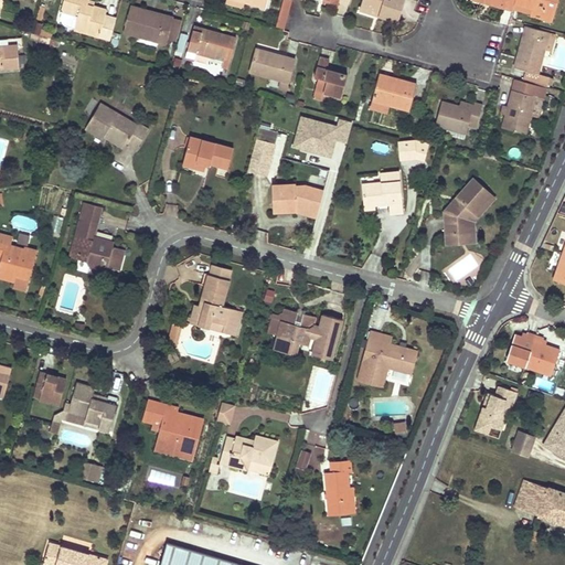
[(78,16),(74,30),(110,40),(116,19),(106,16),(107,10),(100,8),(93,7),(87,4),(88,0),(63,0),(61,11),(78,16)]
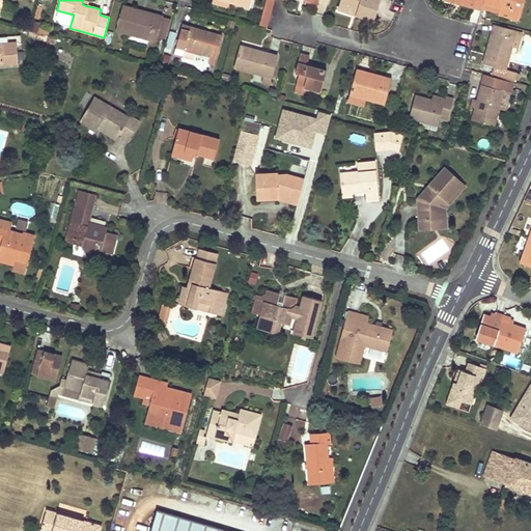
[(229,1),(223,0),(213,0),(212,4),(227,8),(229,1)]
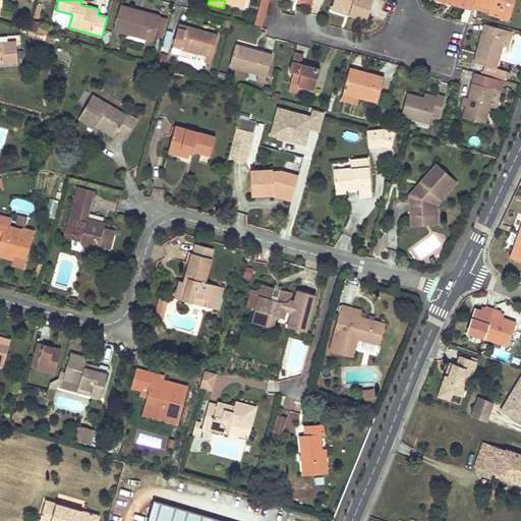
[(271,1),(266,0),(261,0),(255,23),(265,26),(271,1)]
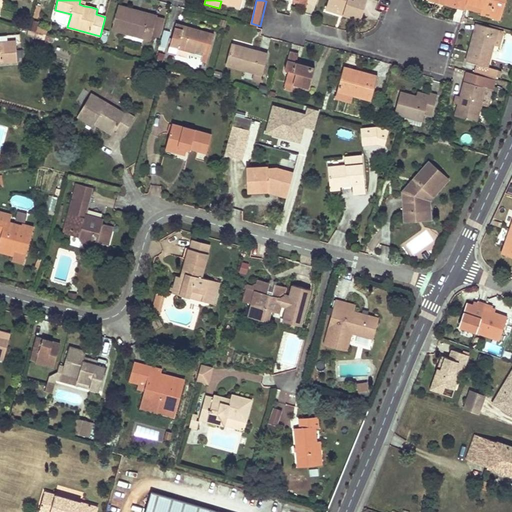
[(342,14),(360,20),(364,8),(366,0),(328,0),(326,6),(344,12),(342,14)]
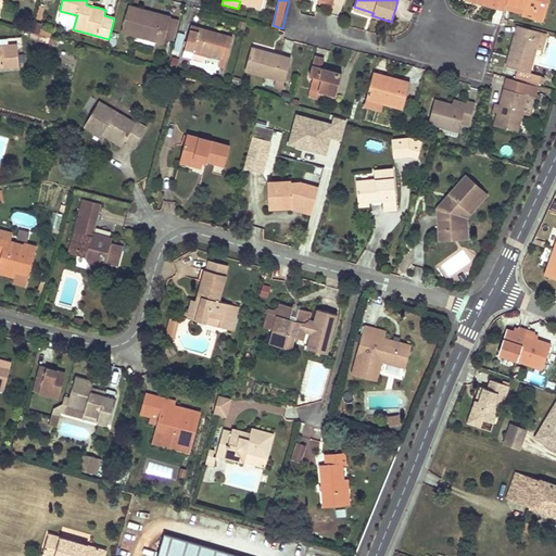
[(469,0),(472,1),(479,3),(479,0),(489,0),(494,2),(493,7),(504,10),(506,2),(506,0),(469,0)]
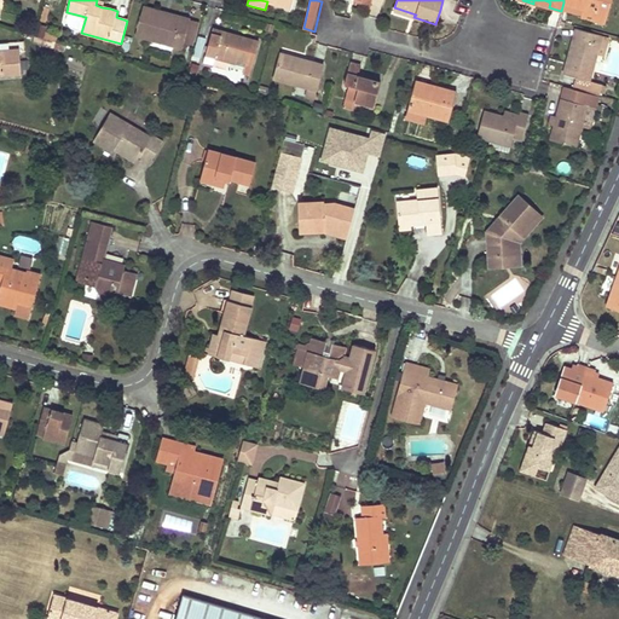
[(583,11),(606,17),(611,0),(563,0),(563,3),(584,9),(583,11)]
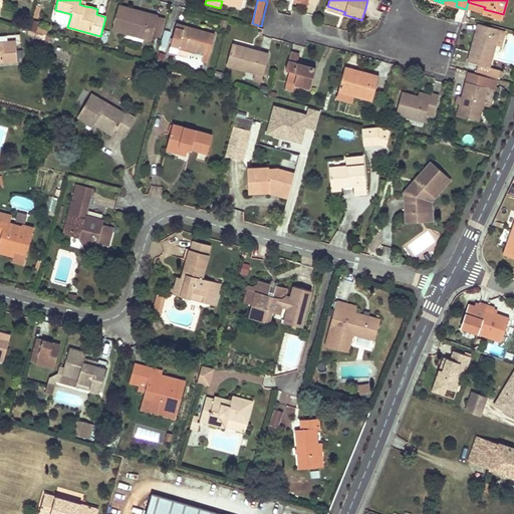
[(485,7),(468,2),(466,9),(483,13),(482,15),(501,20),(503,14),(484,9),(485,7)]
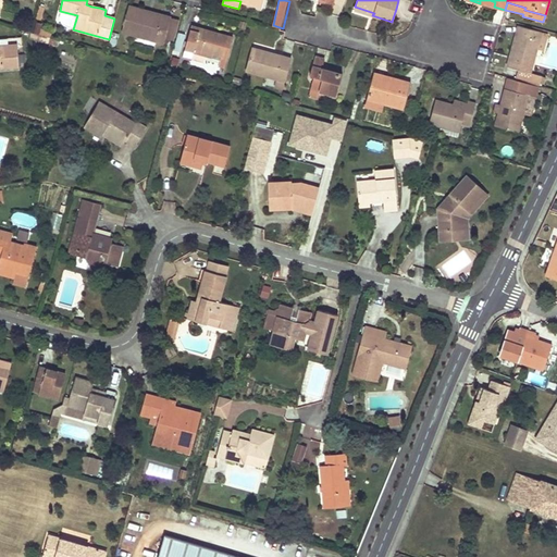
[(128,7),(122,33),(163,44),(164,39),(174,41),(180,20),(169,17),(161,15),(160,20),(140,14),(141,10),(128,7)]
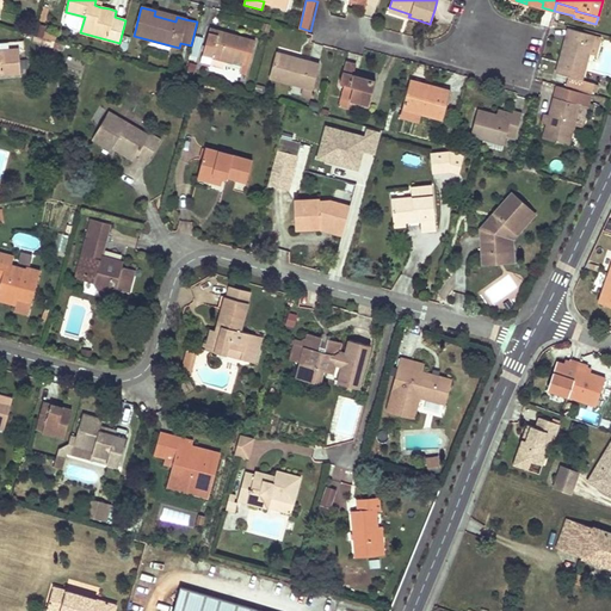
[(177,17),(155,11),(154,16),(176,22),(177,17)]
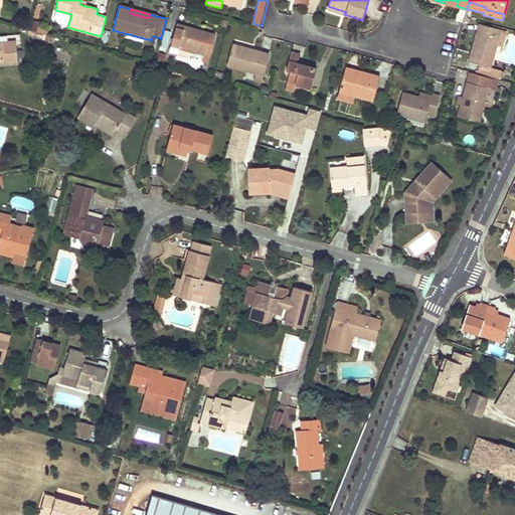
[(473,47),(470,61),(480,64),(490,66),(496,45),(500,30),(500,29),(480,23),(473,47)]
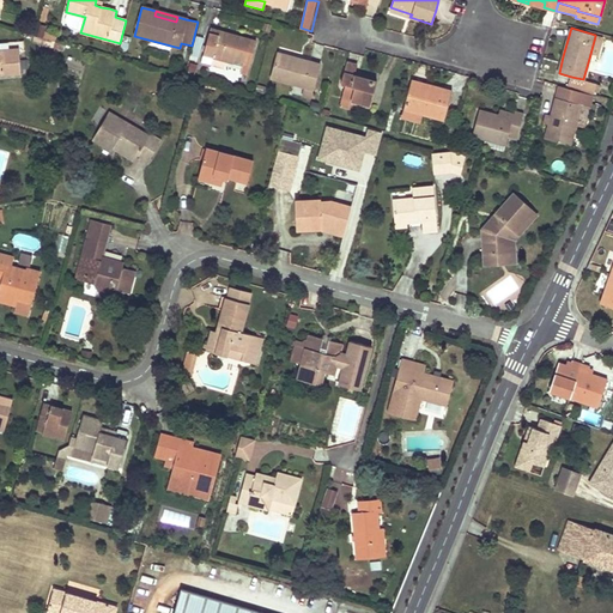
[(241,72),(247,74),(256,41),(236,36),(220,31),(219,36),(210,32),(201,61),(211,64),(213,58),(213,54),(235,60),(243,62),(241,72)]
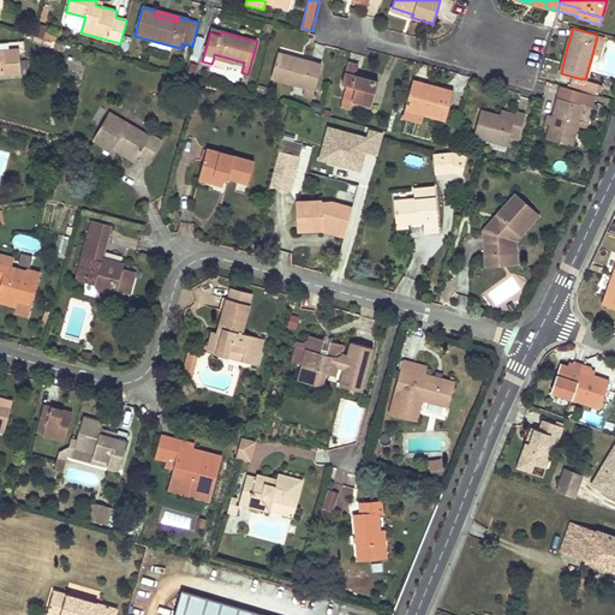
[(597,36),(592,54),(601,57),(605,39),(597,36)]
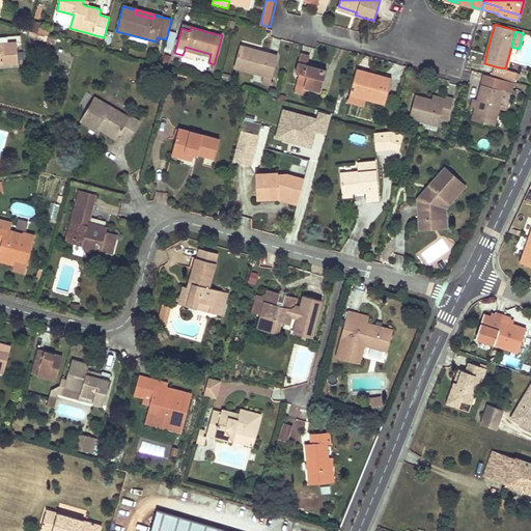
[(0,57),(0,60),(1,62),(19,60),(17,43),(0,44),(0,57)]
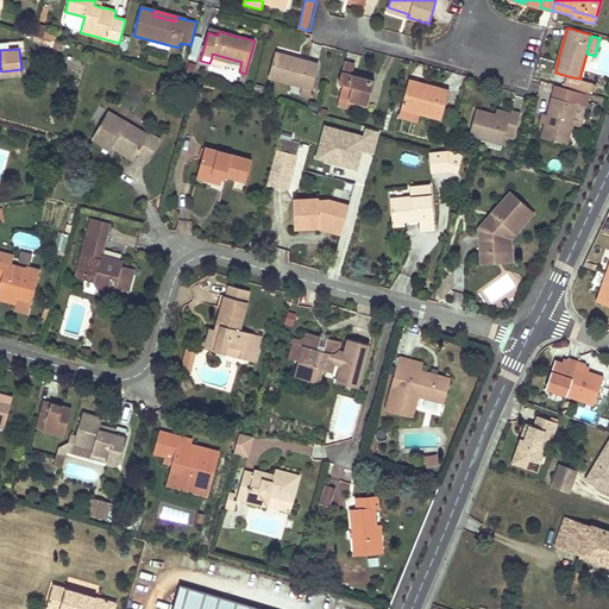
[(306,61),(276,52),(269,77),(302,86),(312,89),(318,64),(306,61)]
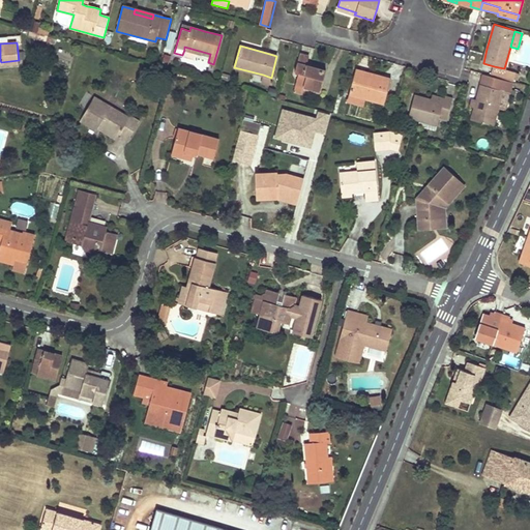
[(296,84),(320,90),(326,70),(311,66),(306,65),(308,56),(300,53),(295,72),(298,74),(296,84)]
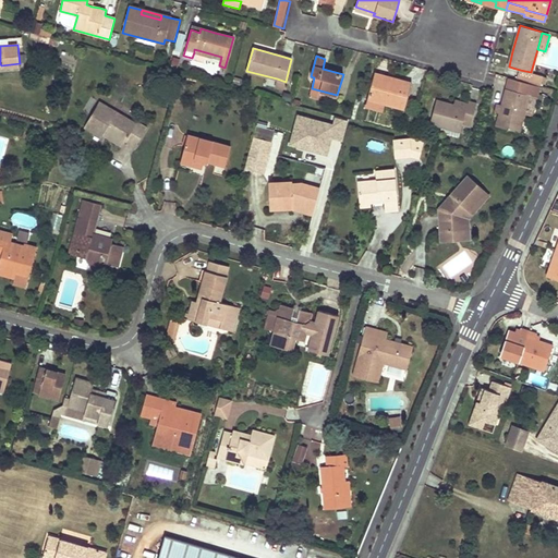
[(531,72),(520,70),(518,76),(532,81),(534,73),(531,72)]
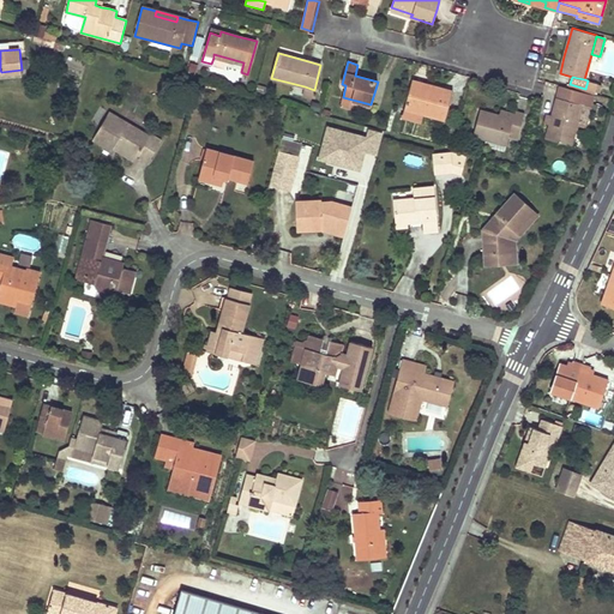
[(588,80),(585,89),(595,91),(597,83),(588,80)]
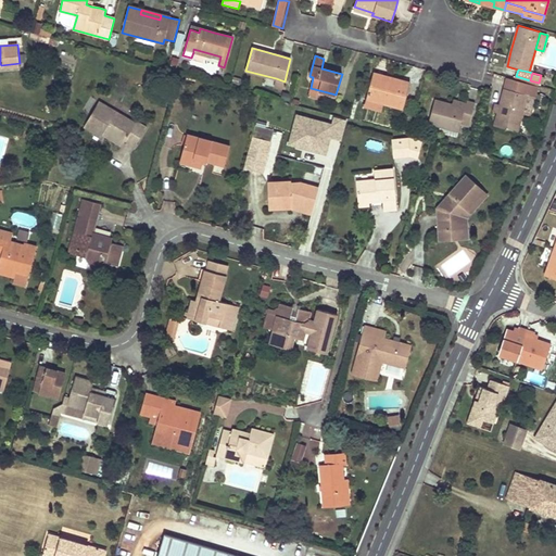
[(380,105),(402,112),(411,83),(394,77),(387,75),(387,77),(373,74),(366,99),(381,102),(380,105)]
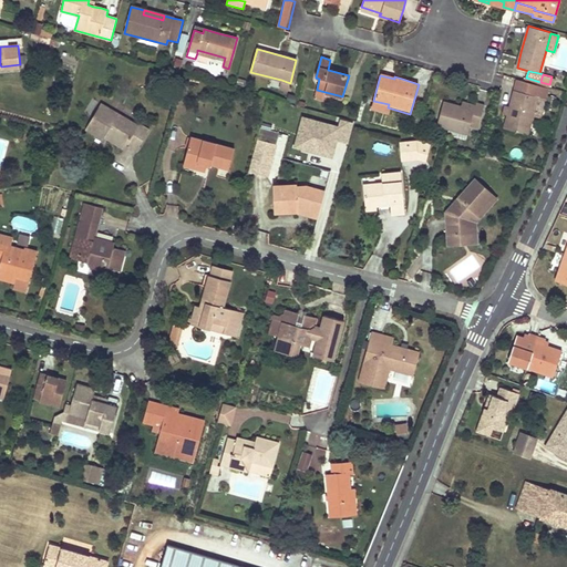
[(542,115),(548,88),(517,79),(513,95),(509,107),(508,114),(504,129),(527,134),(533,114),(542,115)]
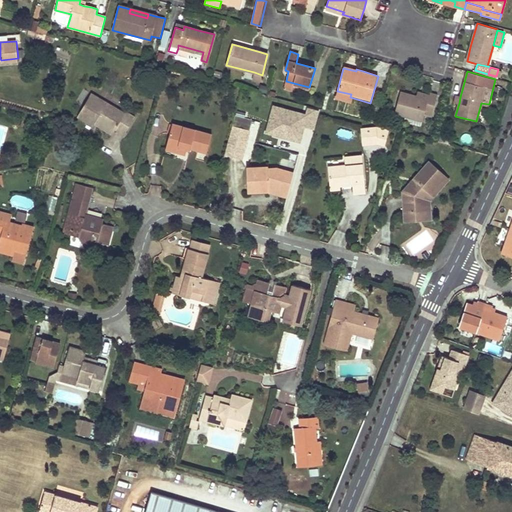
[(250,82),(253,74),(245,72),(242,79),(250,82)]
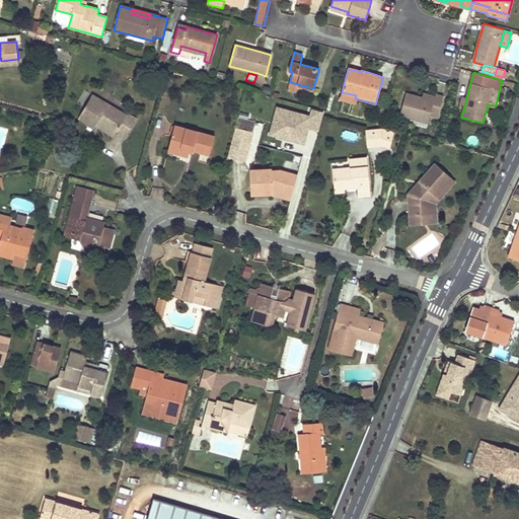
[(266,76),(257,73),(255,81),(264,83),(266,76)]
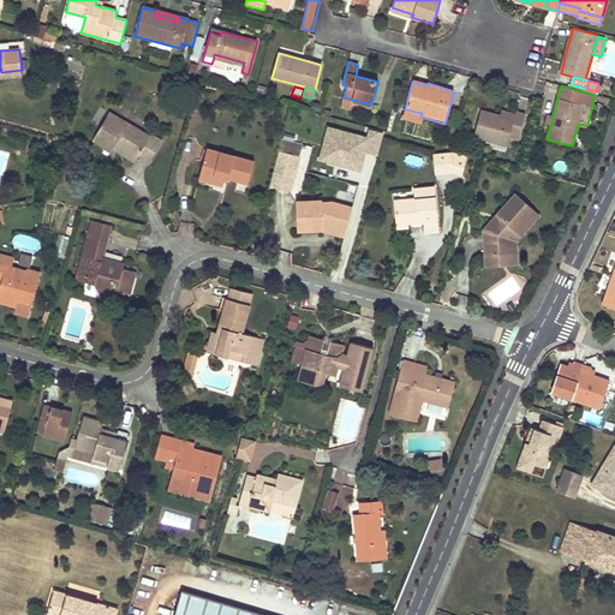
[(422,113),(405,109),(404,117),(419,121),(421,117),(422,113)]
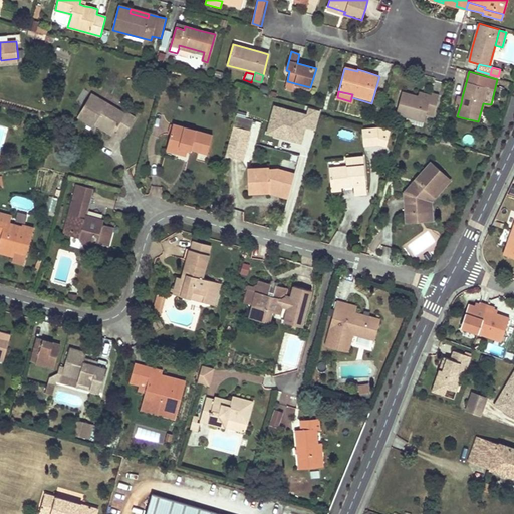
[(418,96),(402,92),(397,113),(424,121),(426,113),(434,115),(439,94),(432,92),(431,95),(426,93),(419,92),(418,96)]
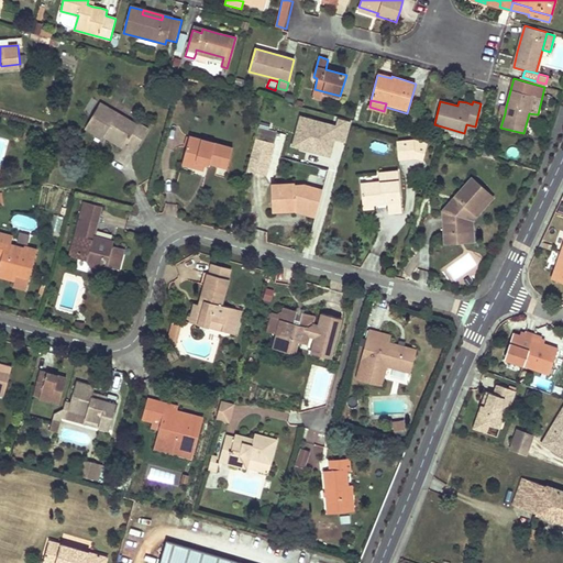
[(139,123),(101,102),(87,128),(103,138),(103,135),(106,132),(127,144),(128,143),(138,148),(143,140),(150,129),(139,122),(139,123)]
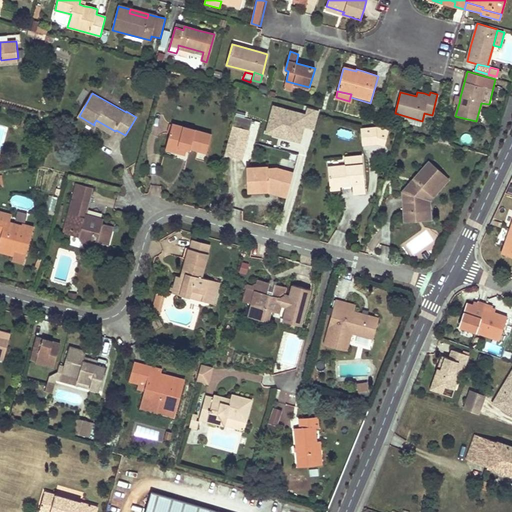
[(273,107),(266,132),(300,141),(303,126),(314,129),(318,111),(307,109),(306,115),(273,107)]
